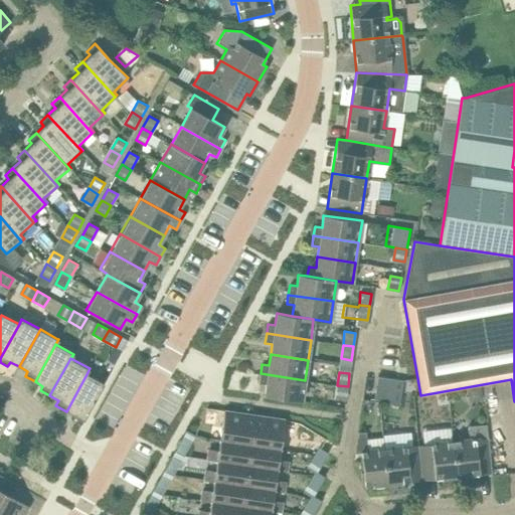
[(266,384),(264,395),(302,401),(305,380),(261,373),(259,383),(266,384)]
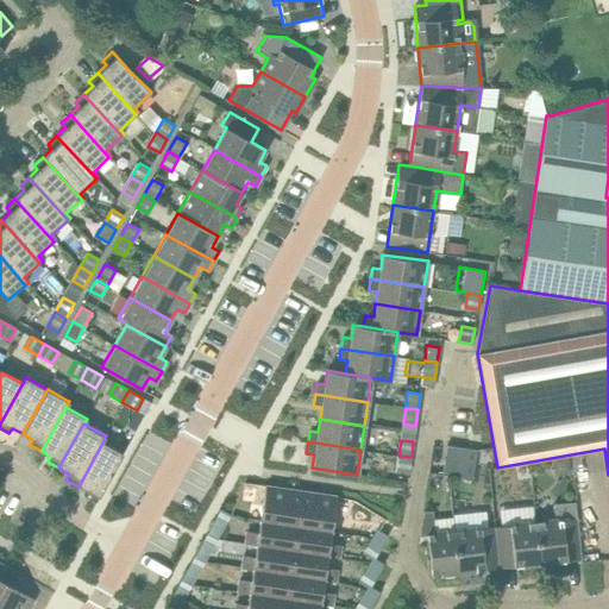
[(96,503),(105,487),(123,454),(102,443),(79,487),(87,491),(83,496),(96,503)]
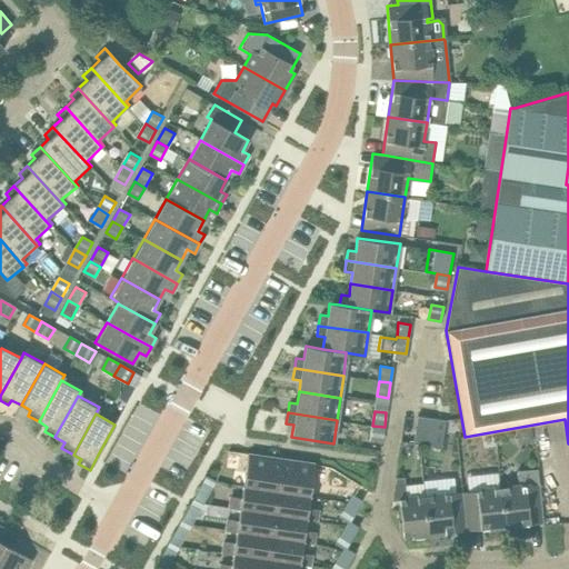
[(417,416),(415,429),(443,433),(446,420),(417,416)]
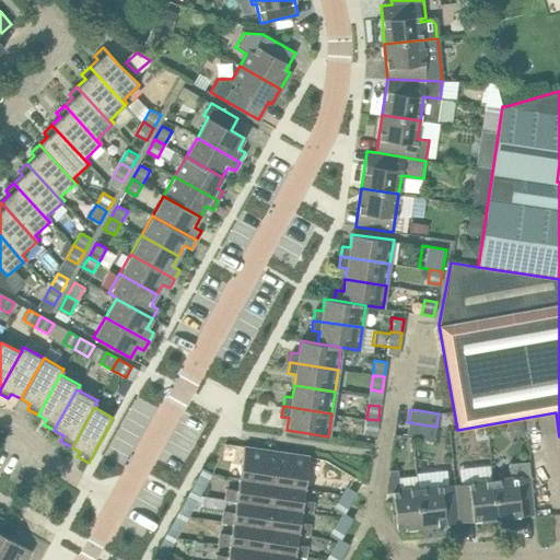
[(378,420),(366,419),(364,433),(376,435),(378,420)]
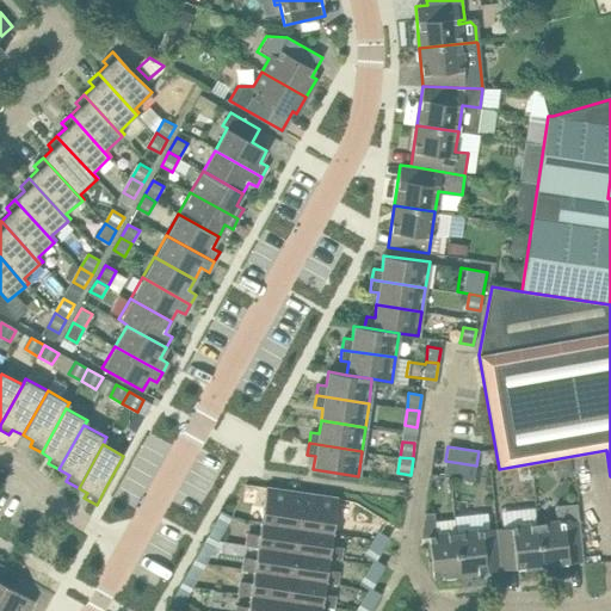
[(476,466),(445,461),(443,476),(474,481),(476,466)]
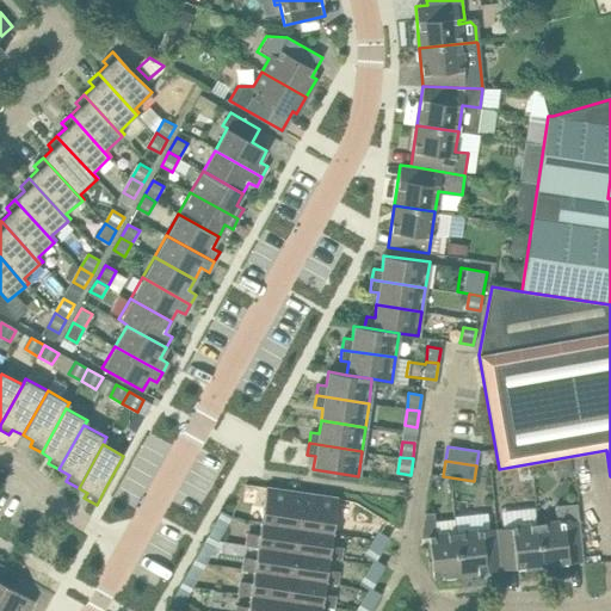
[(302,493),(282,489),(266,487),(260,524),(296,530),(302,493)]
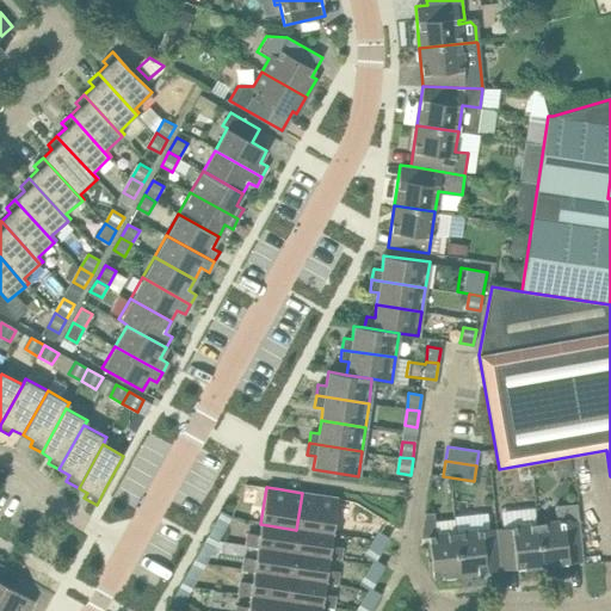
[(338,498),(326,497),(302,493),(296,530),(332,535),(338,498)]
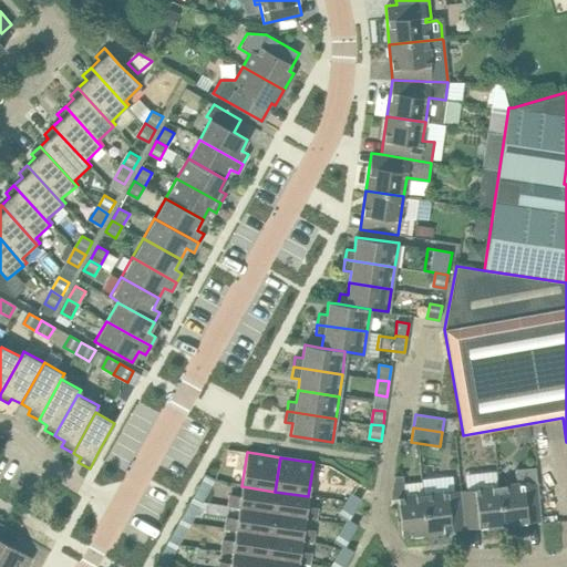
[(515,471),(516,484),(497,486),(502,524),(540,521),(536,468),(515,471)]
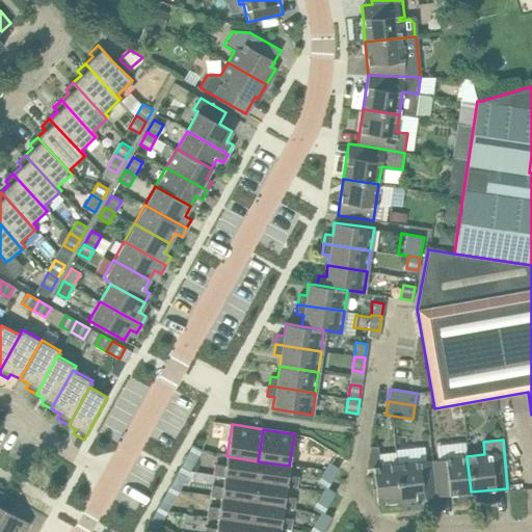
[(400,500),(396,463),(395,452),(378,453),(377,446),(369,447),(367,467),(373,467),(376,502),(400,500)]
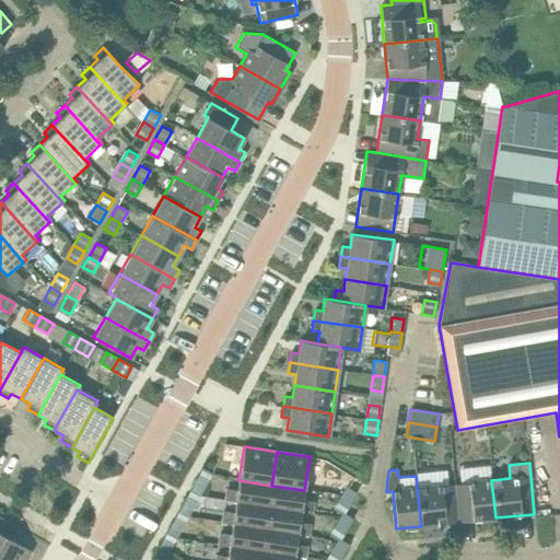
[(199,475),(190,490),(199,496),(208,480),(199,475)]
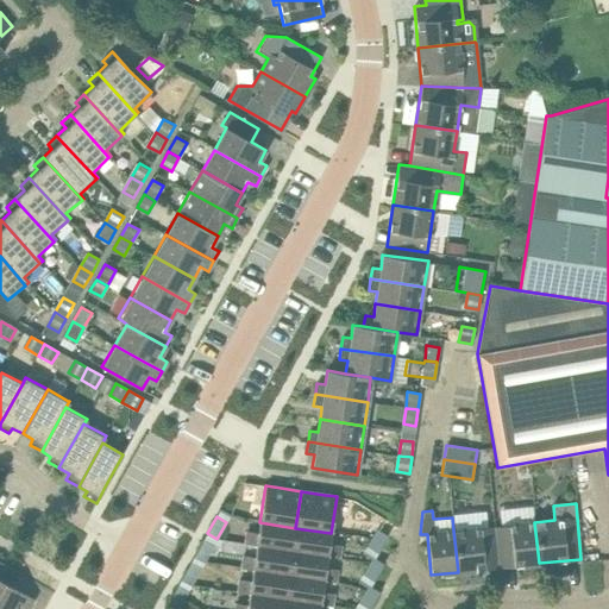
[(259,522),(258,533),(246,531),(245,544),(256,545),(292,551),(295,528),(259,522)]
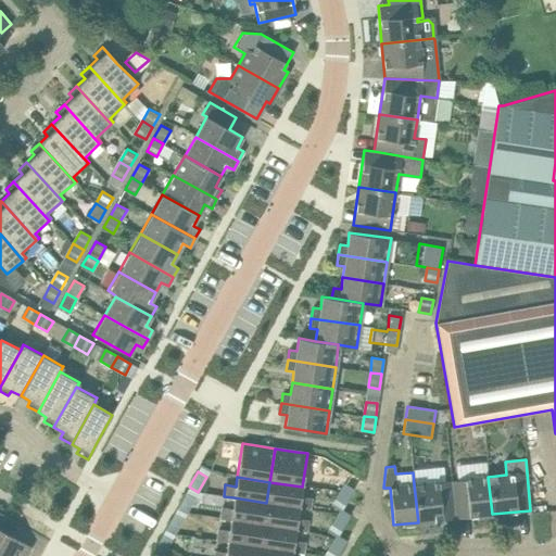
[(492,514),(488,477),(451,481),(455,518),(492,514)]
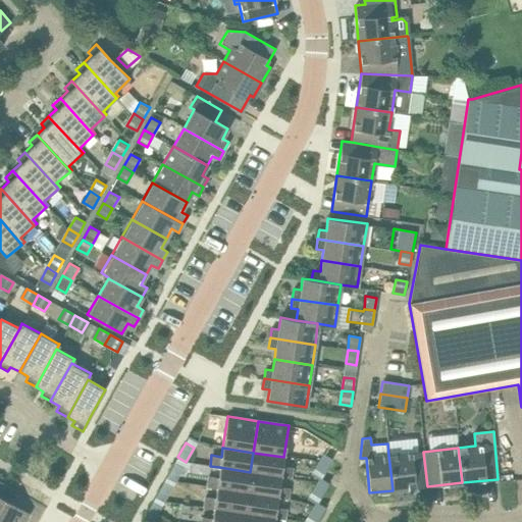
[(427,486),(423,452),(388,455),(393,490),(427,486)]
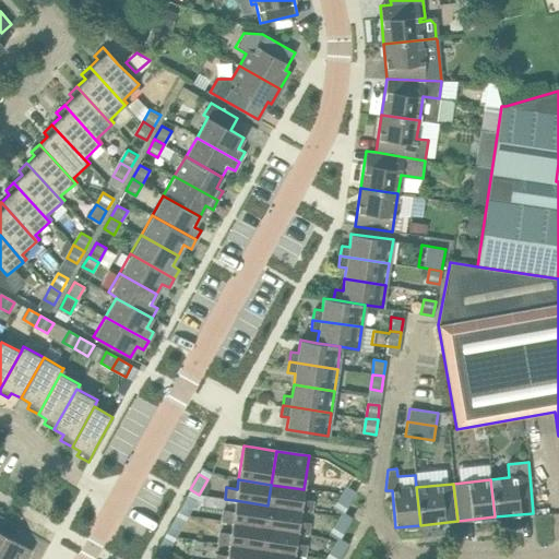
[(302,499),(304,489),(271,485),(268,506),(300,510),(311,512),(312,500),(302,499)]
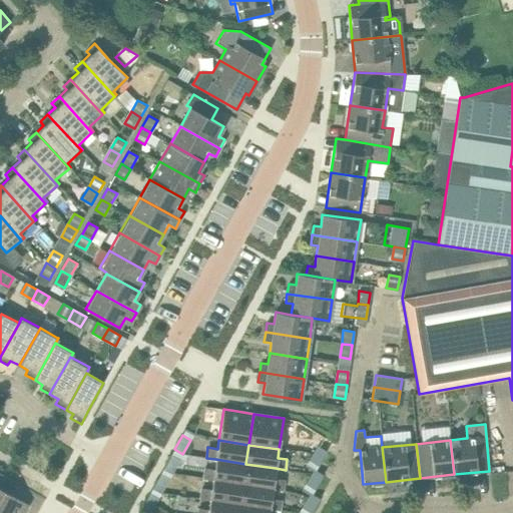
[(310,460),(318,465),(327,451),(318,446),(310,460)]
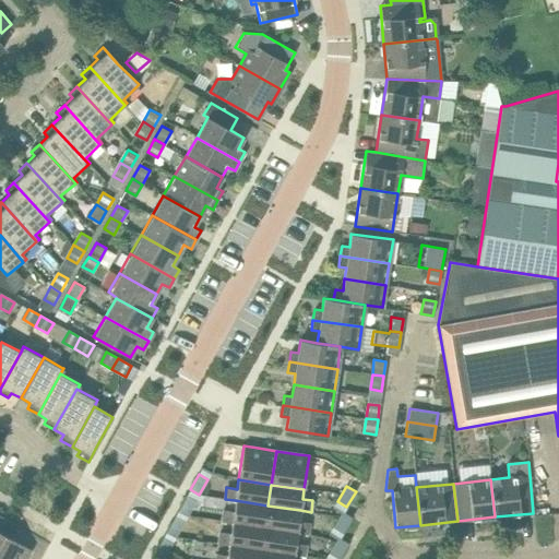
[(187,496),(178,510),(188,515),(195,500),(187,496)]
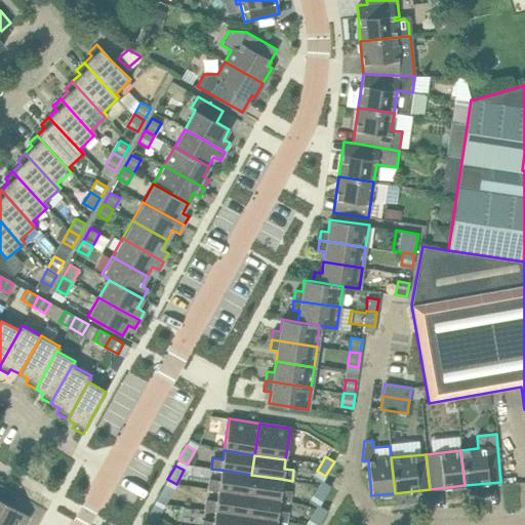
[(220,470),(219,480),(209,479),(208,489),(217,490),(248,495),(251,475),(220,470)]
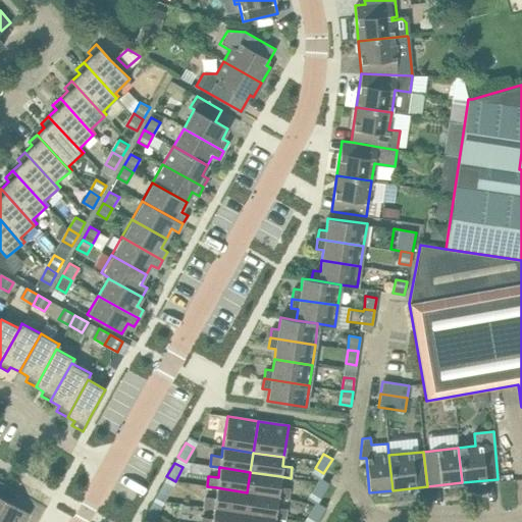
[(279,486),(280,476),(250,472),(247,492),(277,497),(288,499),(289,487),(279,486)]
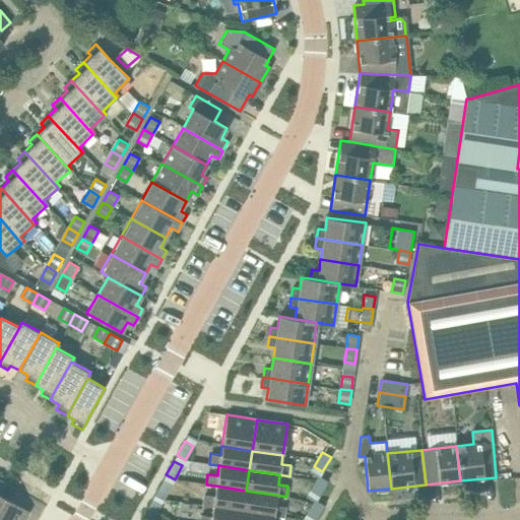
[(310,490),(319,496),(327,481),(319,476),(310,490)]
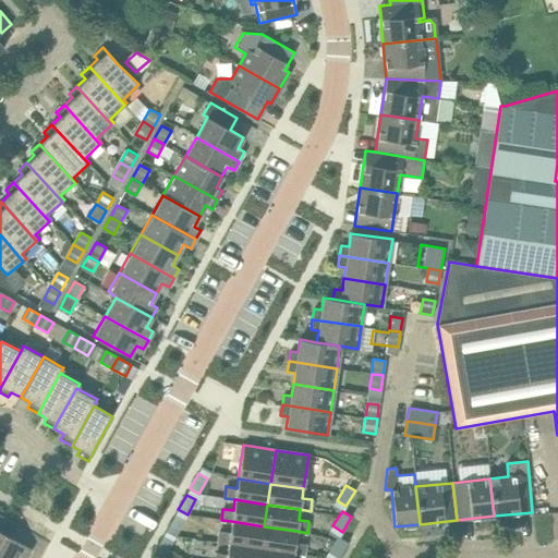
[(17,524),(0,514),(0,557),(1,557),(16,557),(19,555),(25,557),(32,548),(11,537),(17,524)]
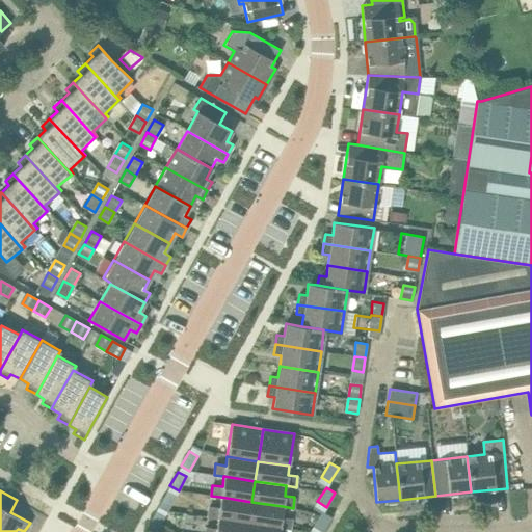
[(166,491),(158,506),(167,510),(176,497),(166,491)]
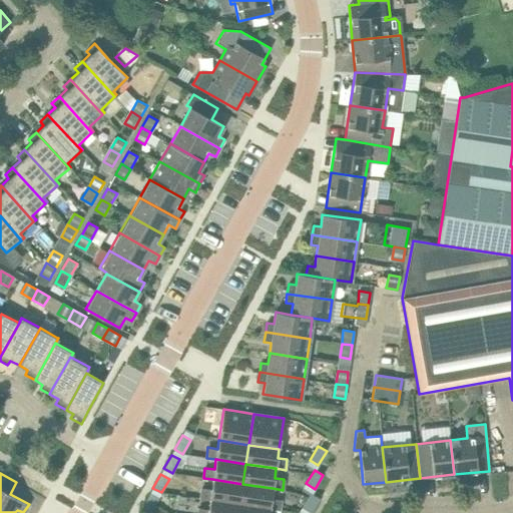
[(212,479),(211,489),(201,488),(200,498),(209,500),(239,504),(242,484),(212,479)]
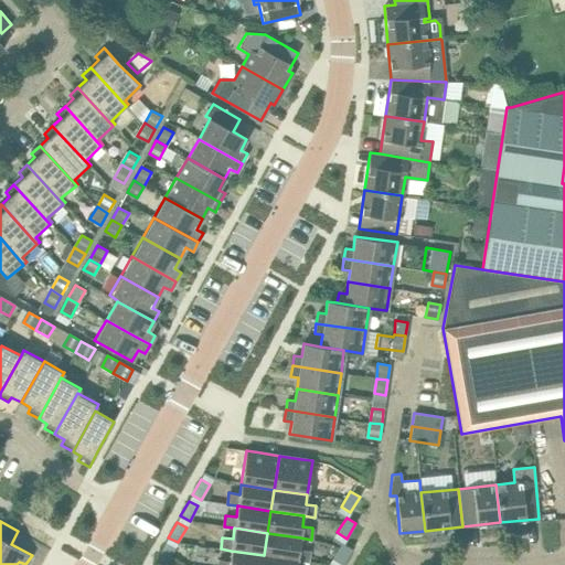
[(299,548),(300,537),(267,533),(264,555),(297,561),(308,562),(309,550),(299,548)]
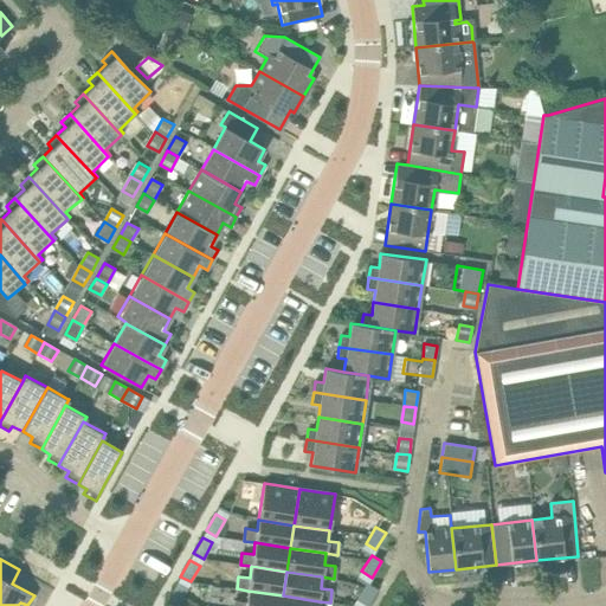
[(176,582),(168,599),(178,605),(187,588),(176,582)]
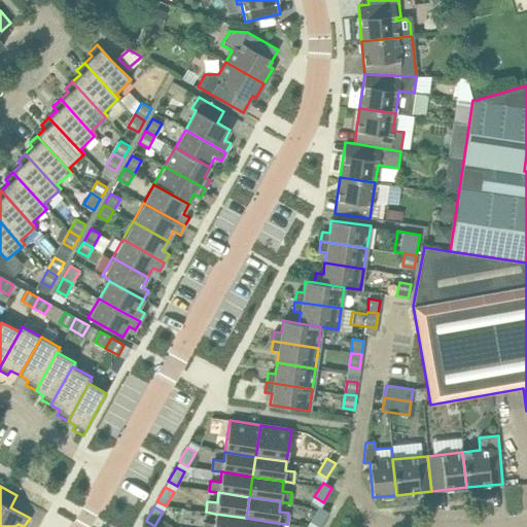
[(327,513),(319,507),(311,521),(319,526),(327,513)]
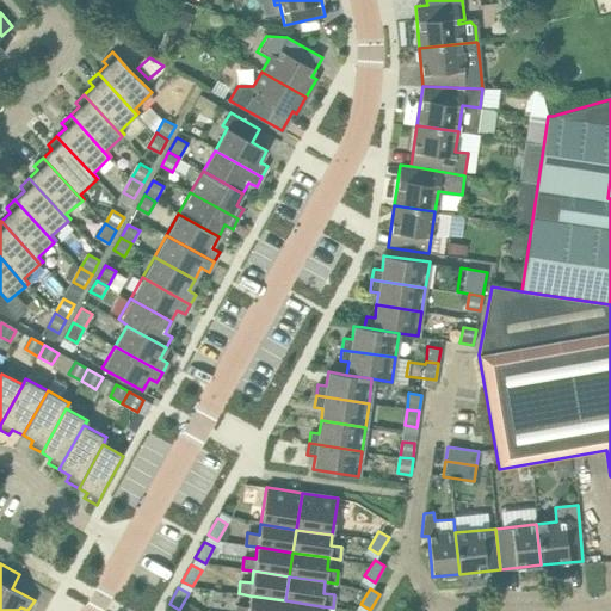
[(250,596),(248,608),(236,605),(235,610),(283,610),(285,600),(250,596)]
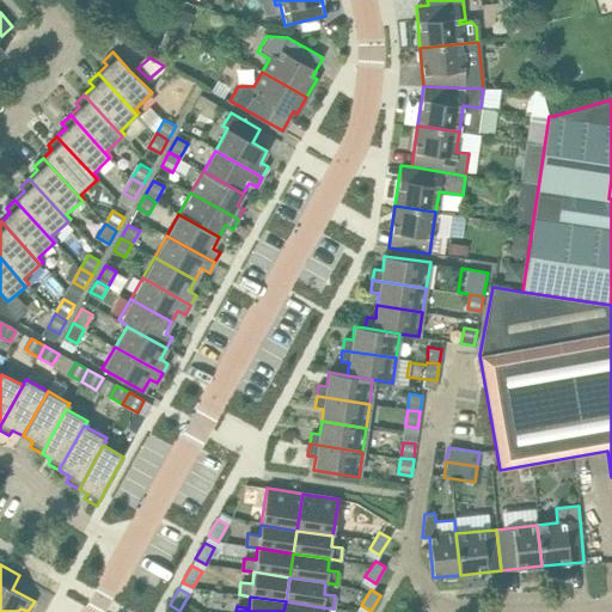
[(320,611),(322,607),(286,601),(283,611),(320,611)]
